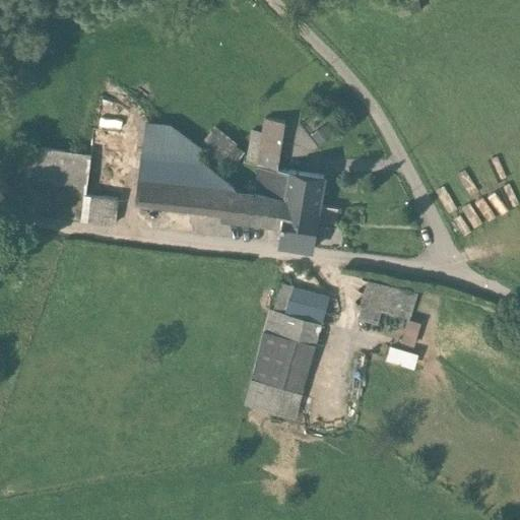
[(127,206),(270,231),(270,223),(274,173),(282,124),(263,119),(260,133),(251,133),(245,167),(257,171),(254,195),(236,192),(203,166),(200,152),(198,150),(167,126),(143,124),(127,206)]
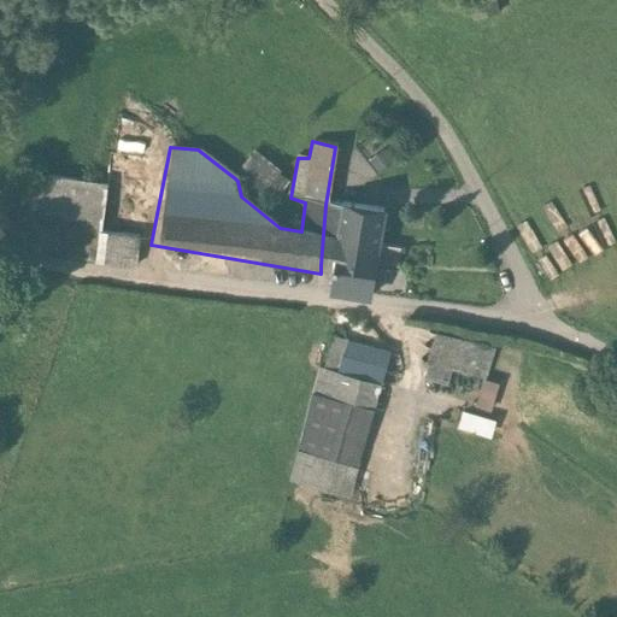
[(256,151),(235,178),(238,181),(272,201),(287,181),(256,151)]
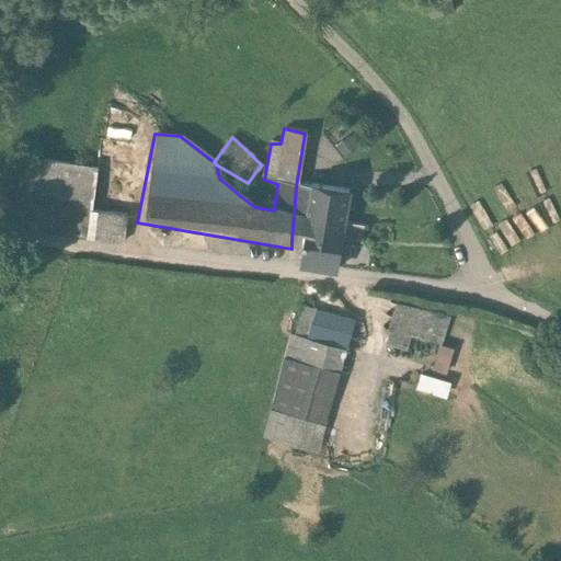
[(20,232),(125,248),(126,218),(90,214),(96,171),(27,161),(20,232)]
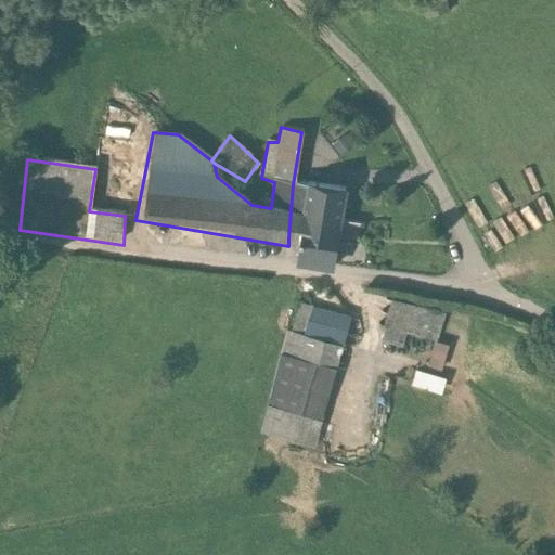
[(338,243),(346,192),(293,184),(288,239),(338,243)]
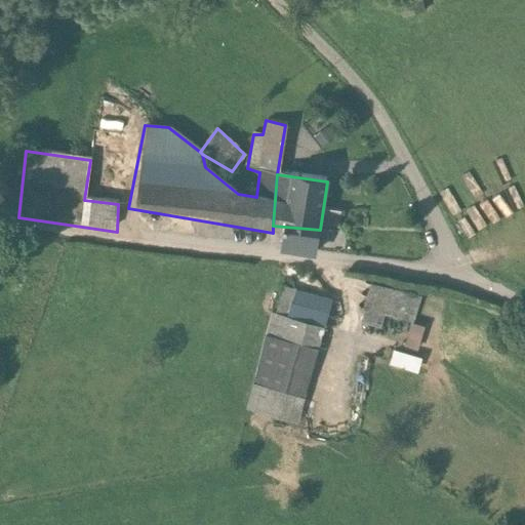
[(317,257),(320,230),(273,226),(273,233),(275,253),(317,257)]
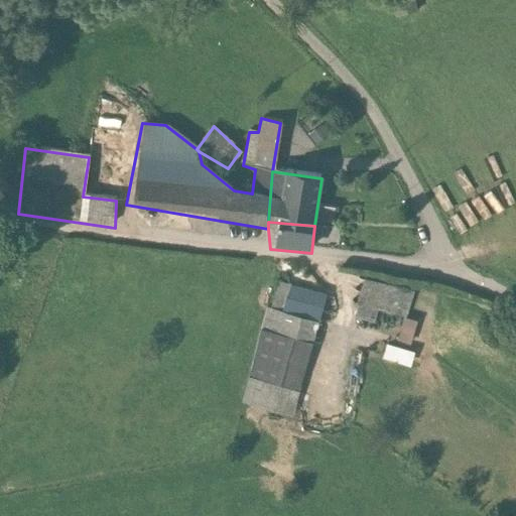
[(413,296),(360,281),(354,319),(375,328),(380,311),(403,318),(395,343),(408,347),(415,323),(407,320),(413,296)]
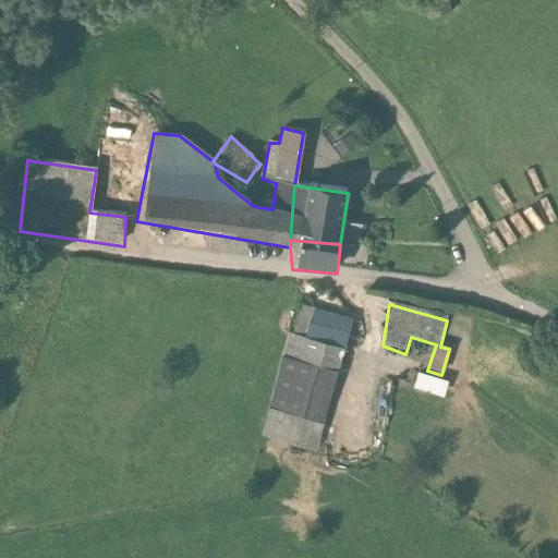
[(261,437),(315,455),(346,322),(298,306),(279,356),(261,437)]
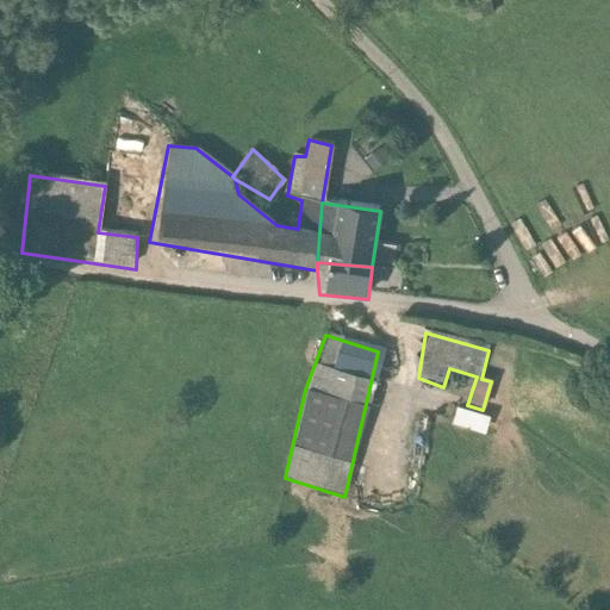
[(487,435),(492,416),(458,408),(453,425),(487,435)]
